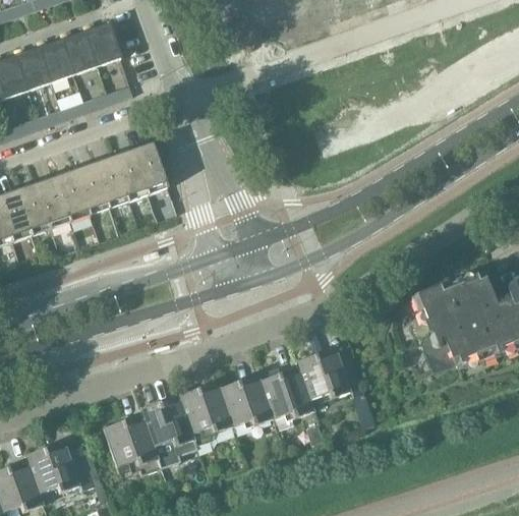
[(31,0),(25,2),(29,12),(41,8),(39,0),(31,0)]
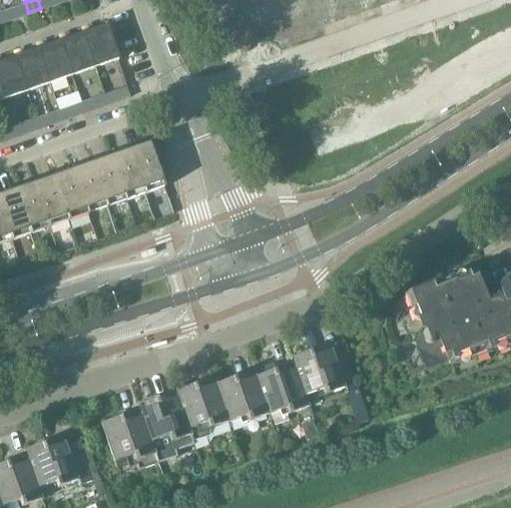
[(14,5),(2,10),(6,20),(18,15),(14,5)]
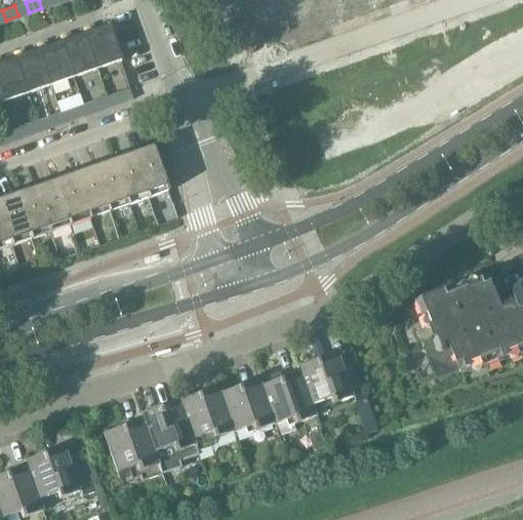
[(87,31),(99,67),(123,57),(111,22),(110,22),(110,23),(94,28),(93,25),(86,28),(87,31)]
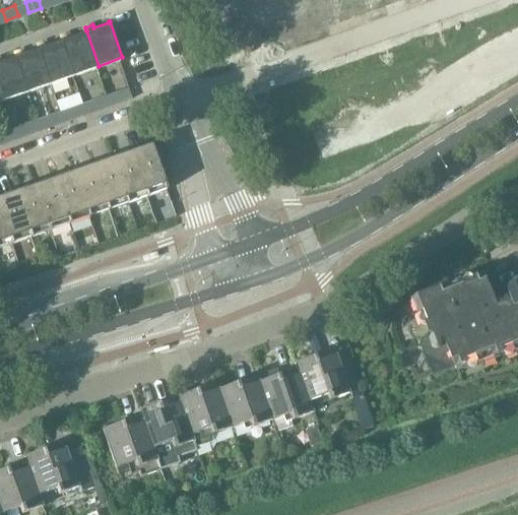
[(99,66),(86,30),(71,36),(69,33),(62,36),(63,39),(75,74),(99,66)]
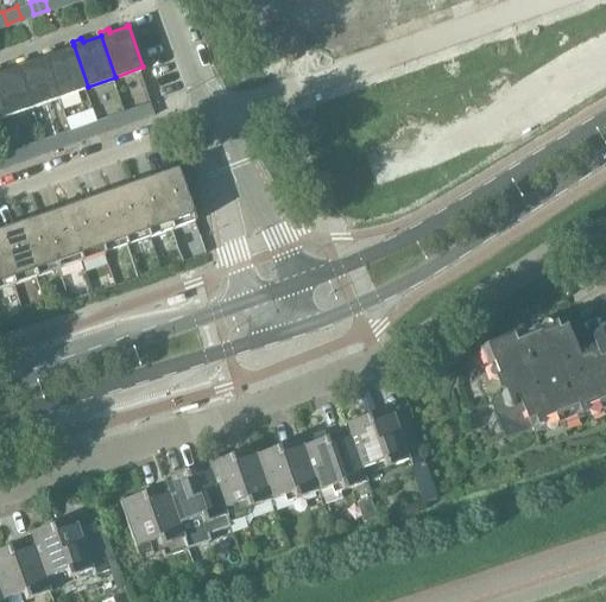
[(88,87),(74,45),(56,51),(55,48),(45,51),(48,55),(46,55),(62,96),(88,87)]
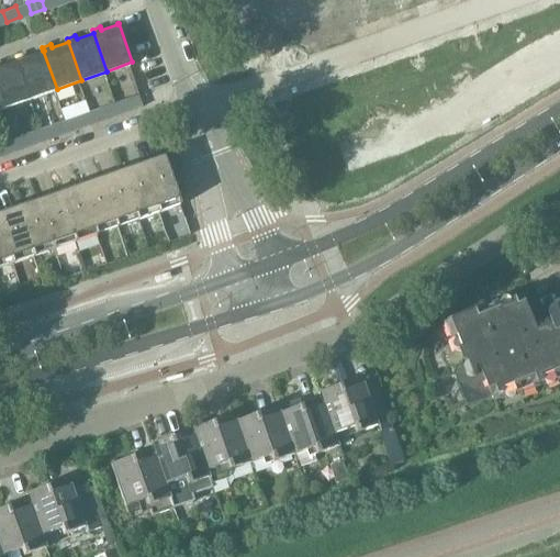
[(57,89),(43,51),(26,56),(25,53),(18,56),(19,59),(32,98),(57,89)]
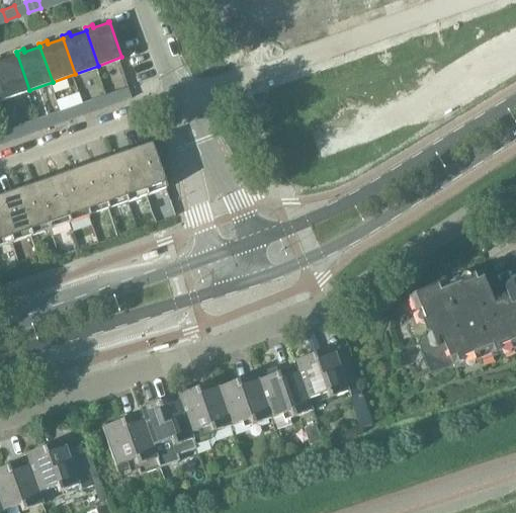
[(29,90),(17,55),(2,60),(1,57),(0,57),(0,80),(6,98),(29,90)]
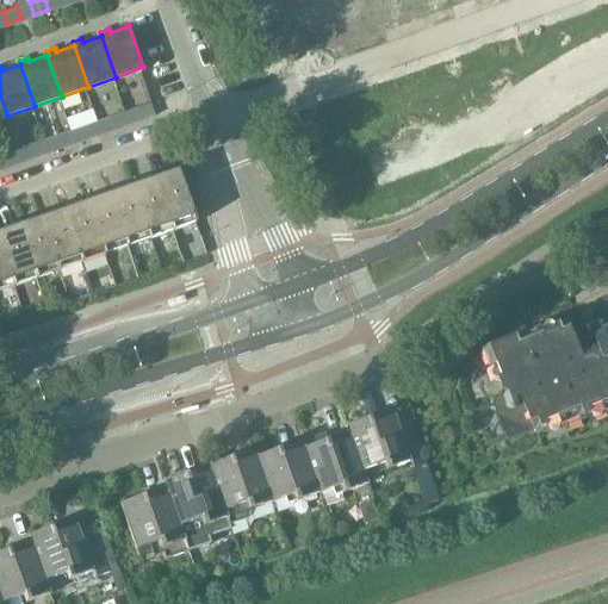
[(140,104),(125,109),(129,120),(144,116),(140,104)]
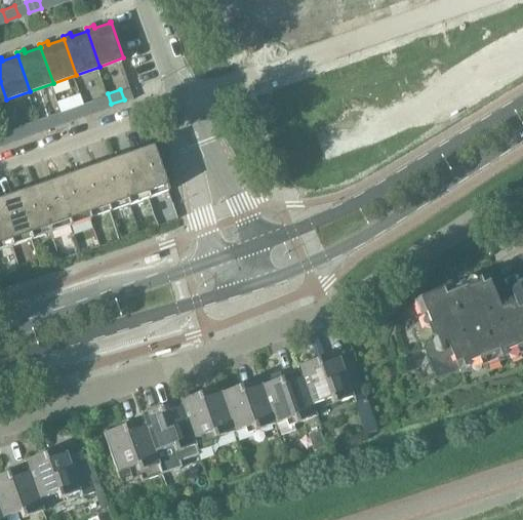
[(97,97),(84,102),(88,112),(101,108),(97,97)]
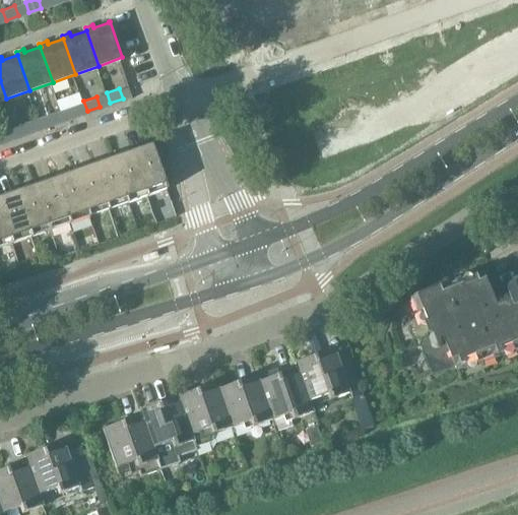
[(73,105),(61,109),(64,119),(77,115),(73,105)]
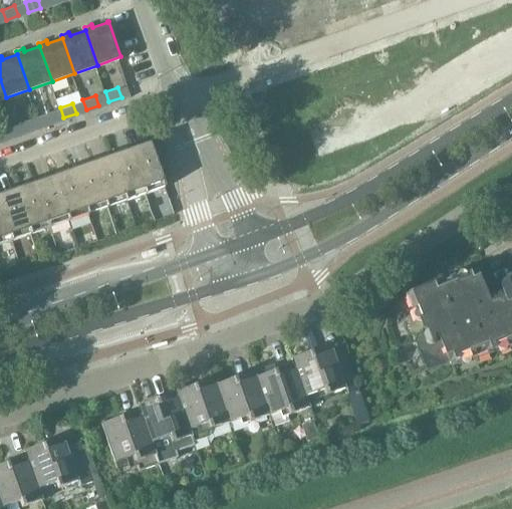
[(50,111),(37,115),(41,125),(53,121),(50,111)]
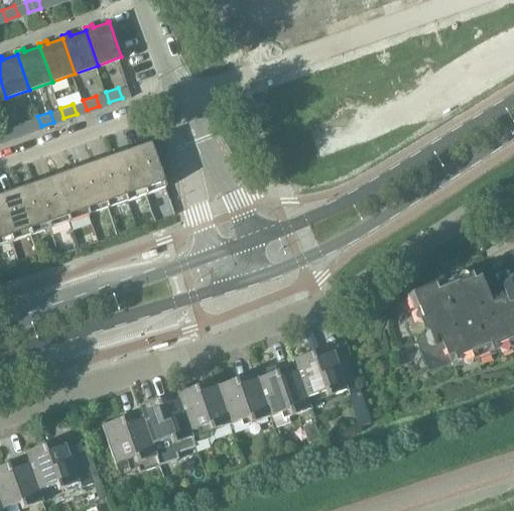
[(27,120),(15,124),(18,134),(30,130),(27,120)]
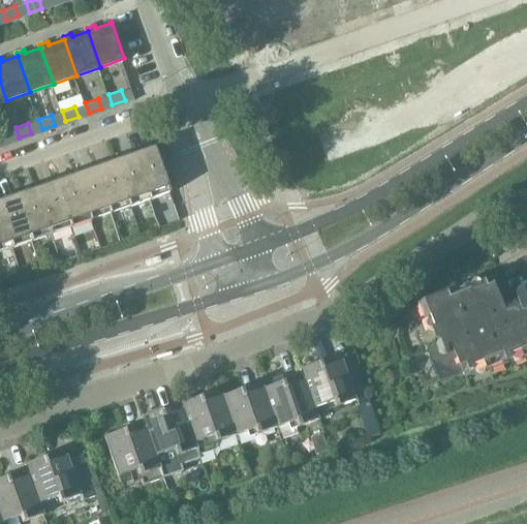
[(332,142),(347,135),(343,125),(328,131),(332,142)]
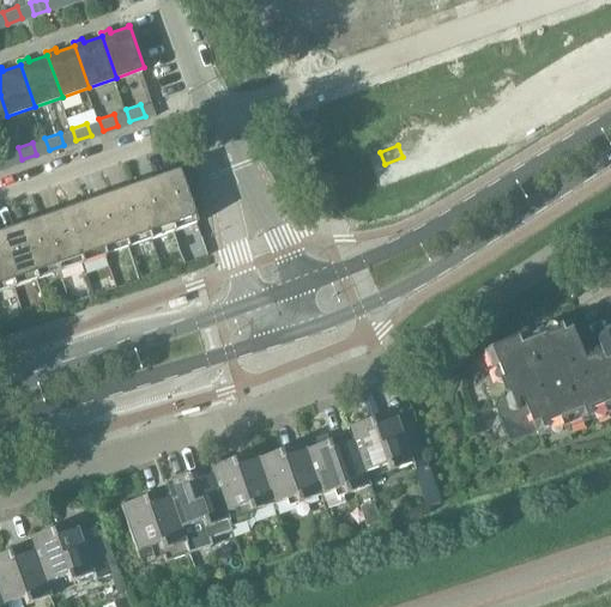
[(199,219),(181,168),(157,175),(175,228),(199,219)]
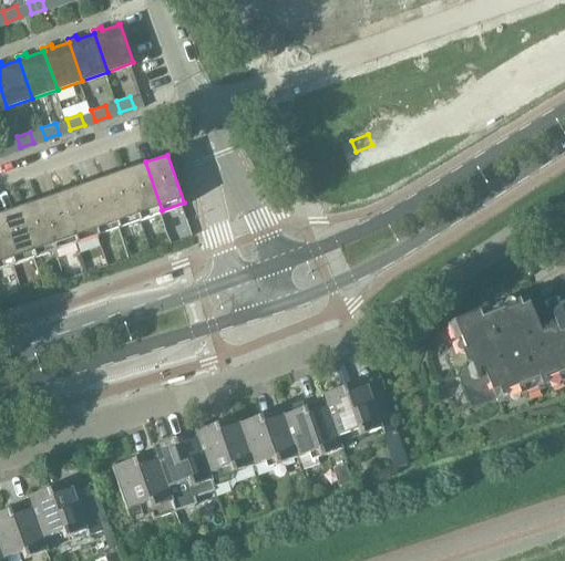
[(145,162),(124,169),(141,218),(162,210),(145,162)]
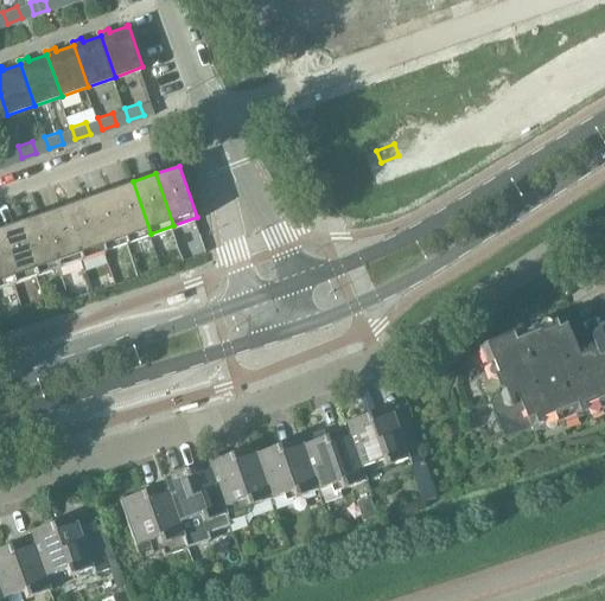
[(128,241),(151,234),(133,181),(110,190),(128,241)]
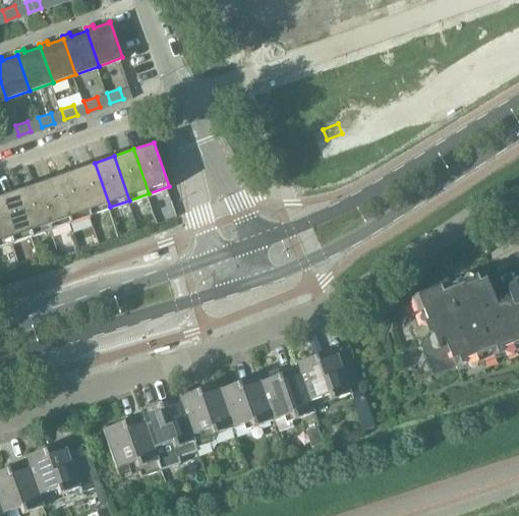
[(95,163),(75,169),(92,214),(110,207),(95,163)]
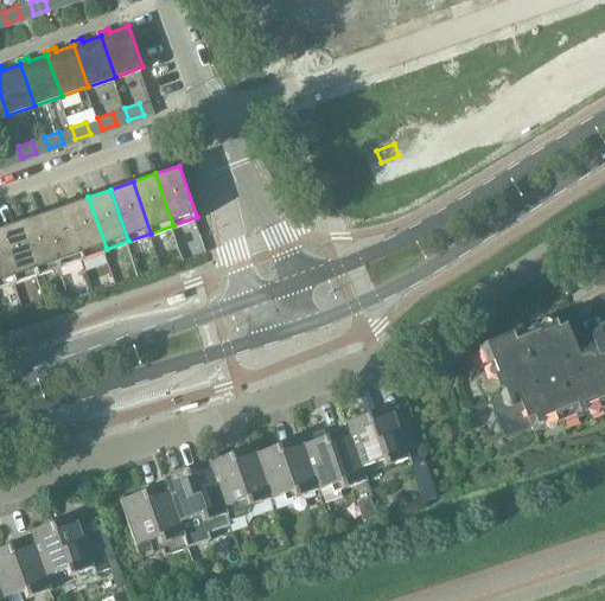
[(88,197),(65,205),(83,256),(107,249),(88,197)]
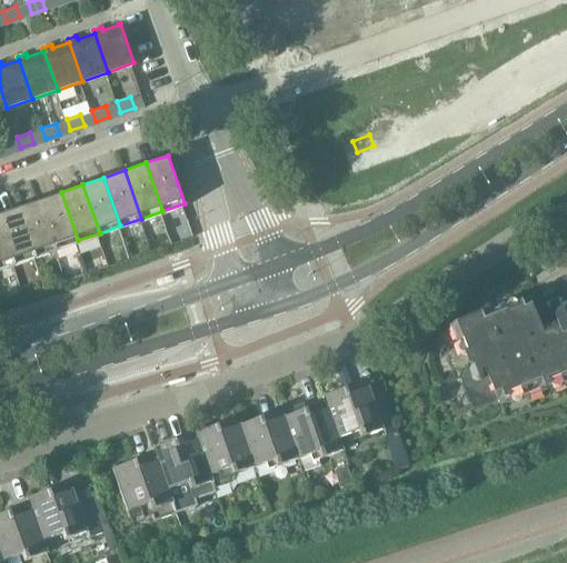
[(61,192),(40,200),(57,248),(78,240),(61,192)]
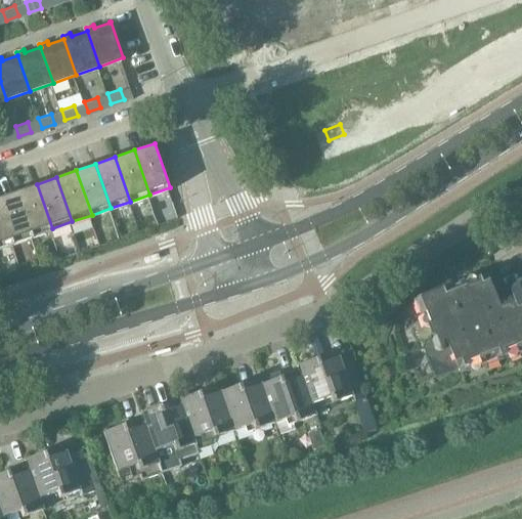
[(33,235),(52,228),(37,184),(17,190),(33,235)]
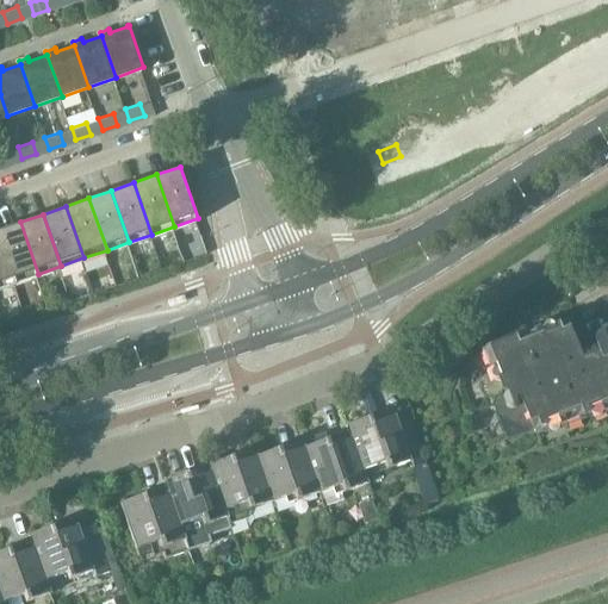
[(0,235),(17,281),(38,274),(20,222),(0,229),(0,235)]
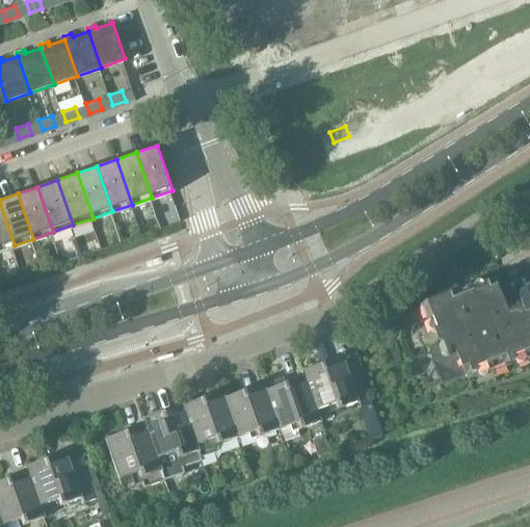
[(0,251),(15,245),(0,205),(0,251)]
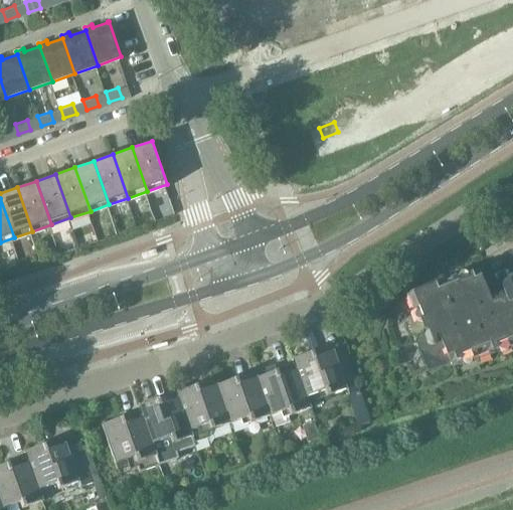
[(507,288),(508,290),(494,296),(484,269),(473,273),(475,276),(463,281),(461,275),(411,294),(417,309),(423,307),(429,317),(424,318),(429,328),(421,331),(418,338),(432,369),(454,359),(456,363),(467,358),(466,355),(476,351),(479,357),(503,347),(502,344),(512,340),(512,275),(511,276),(512,278),(512,280),(511,281),(510,282),(509,283),(508,284),(507,285),(507,286),(507,287),(507,288)]
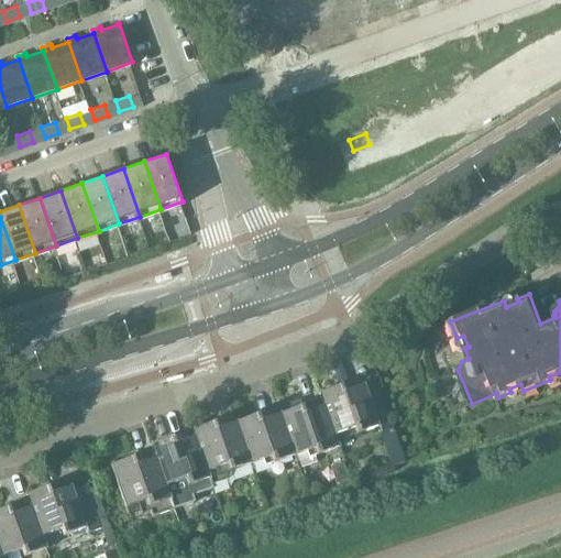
[(369,387),(366,381),(345,389),(343,382),(321,390),(326,402),(336,431),(337,430),(356,424),(359,430),(381,423),(383,428),(394,425),(380,383),(369,387)]
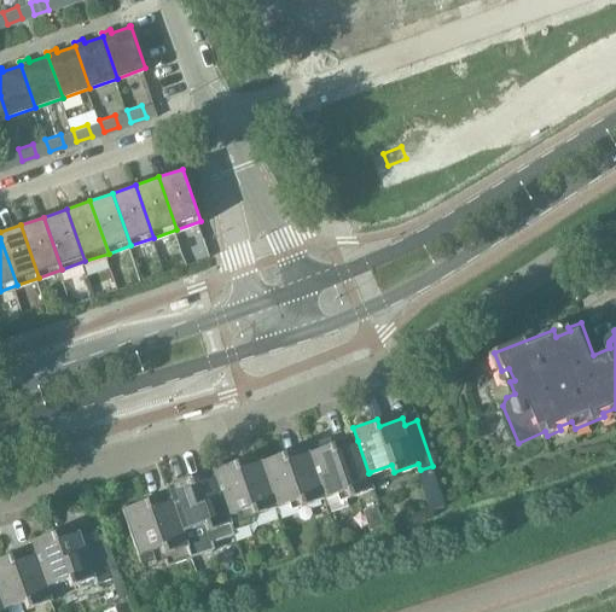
[(336,448),(333,442),(331,435),(307,443),(309,450),(311,450),(326,495),(348,488),(350,495),(375,487),(370,472),(368,473),(358,441),(336,448)]
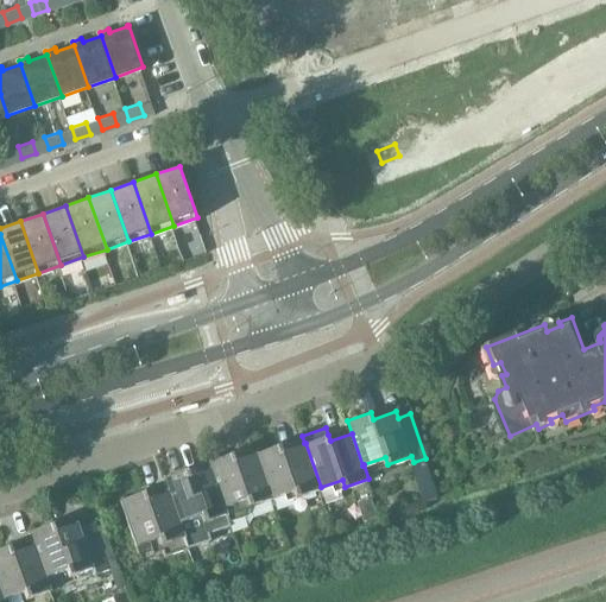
[(321,487),(305,443),(304,443),(283,450),(281,443),(258,451),(273,496),(295,488),(297,495),(321,487)]
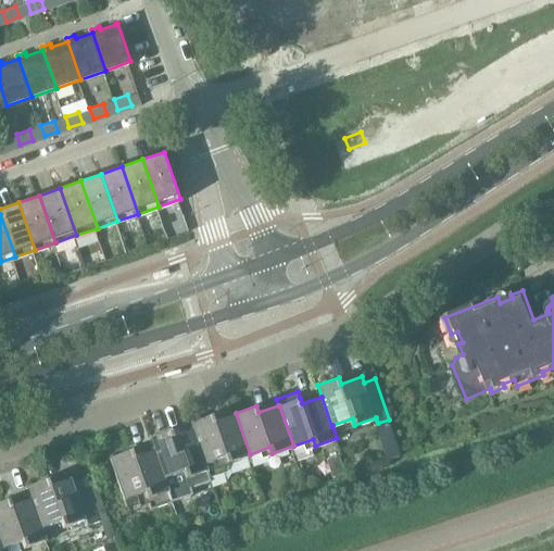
[(230,461),(250,454),(236,413),(215,420),(213,414),(191,422),(193,427),(194,427),(206,462),(211,474),(226,470),(230,461)]
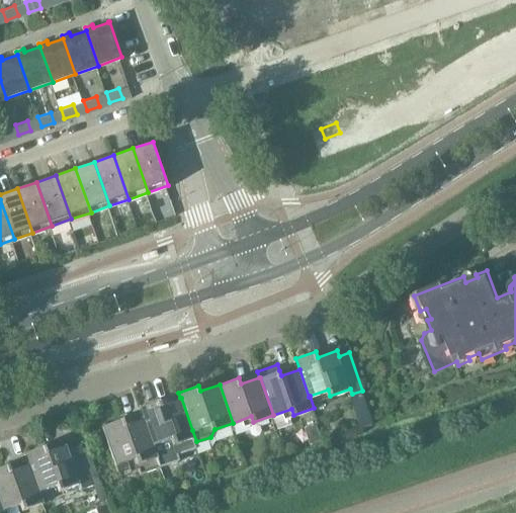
[(144,417),(145,417),(154,443),(155,443),(162,463),(182,456),(180,451),(198,445),(196,441),(192,430),(181,398),(180,398),(162,404),(160,399),(140,406),(144,417)]
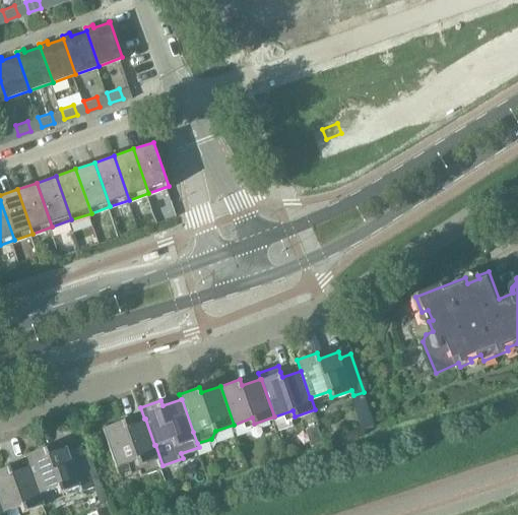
[(145,419),(144,419),(126,425),(125,419),(104,426),(118,464),(137,458),(142,473),(163,466),(163,465),(155,445),(154,445),(145,419)]
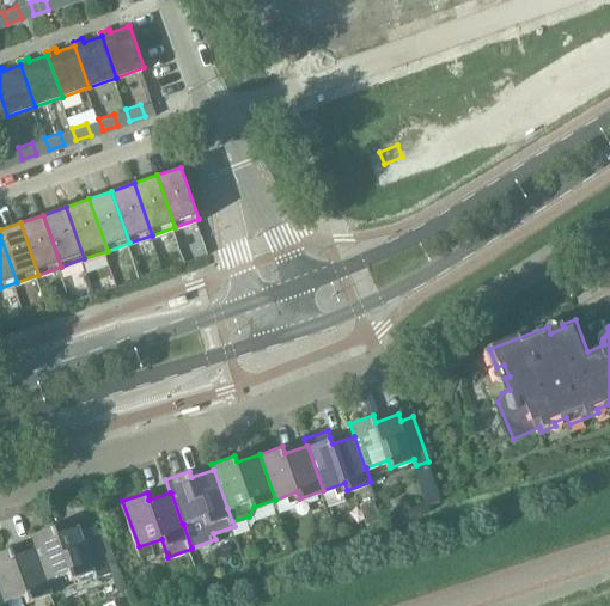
[(47,577),(48,577),(69,570),(72,577),(95,569),(96,575),(114,569),(97,522),(81,528),(80,524),(58,531),(55,525),(31,533),(35,546),(36,546),(47,577)]
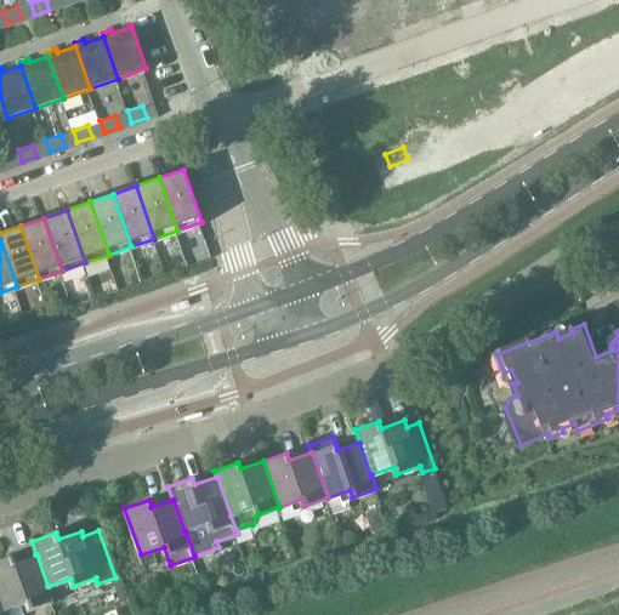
[(47,586),(37,554),(35,554),(15,562),(12,556),(0,559),(0,597),(5,609),(27,602),(29,609),(54,601),(49,586),(47,586)]
